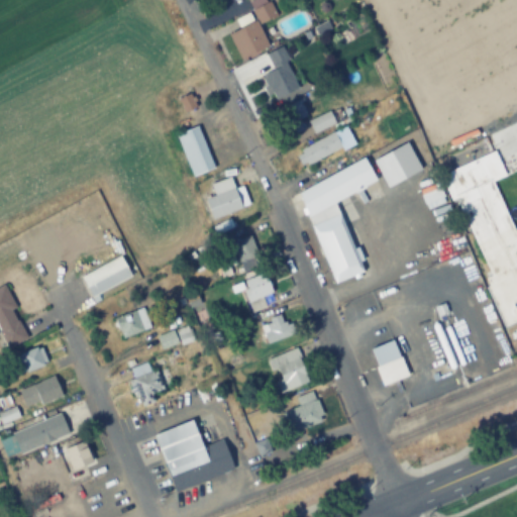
[(246,0),(256,21),(228,33),(240,60),(268,47),(257,24),(275,17),(268,0),(246,0)]
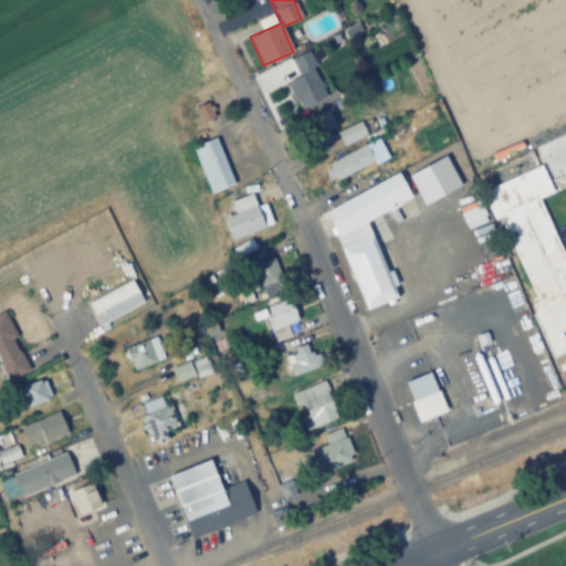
[(291,59),(299,77),(284,84),(295,111),(327,96),(307,52),(291,59)]
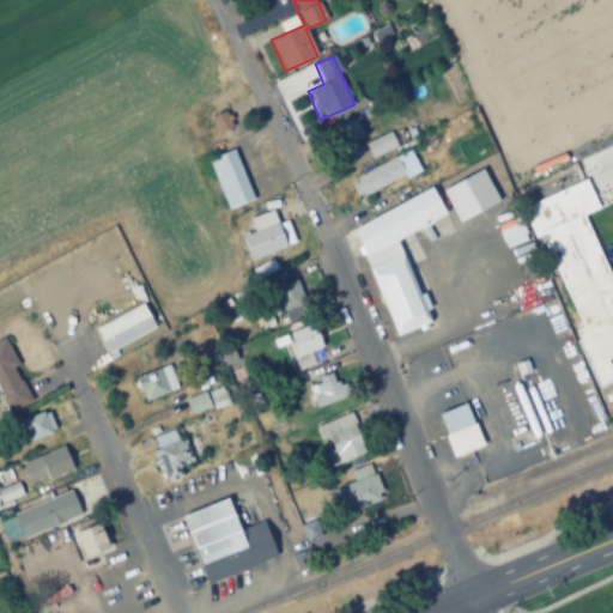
[(218,133),(231,127),(225,111),(211,117),(218,133)]
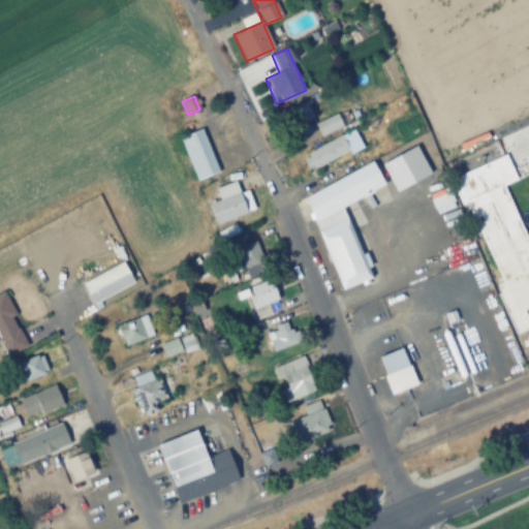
[(315,130),(304,103),(287,111),(299,137),(315,130)]
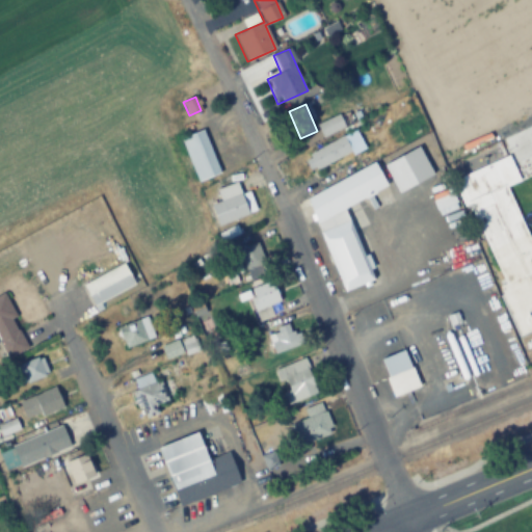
[(317,124),(322,137),(346,128),(341,114),(317,124)]
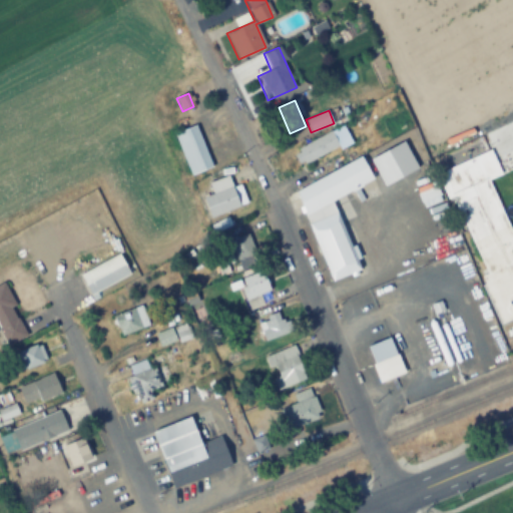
[(212,166),(195,124),(173,133),(190,174),(212,166)]
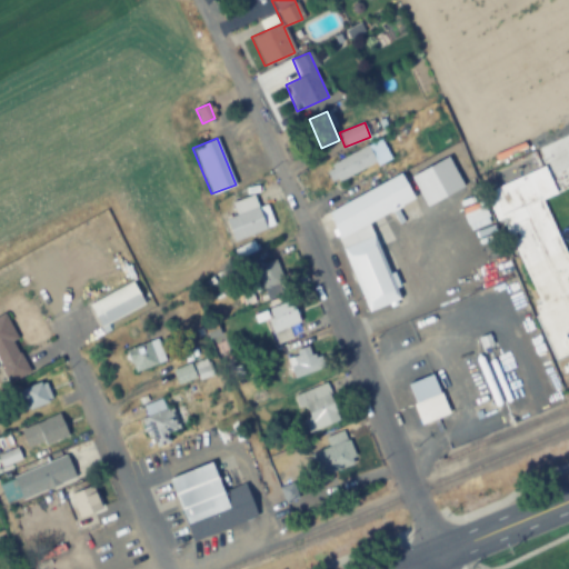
[(336,182),(390,158),(381,139),(328,163),(336,182)]
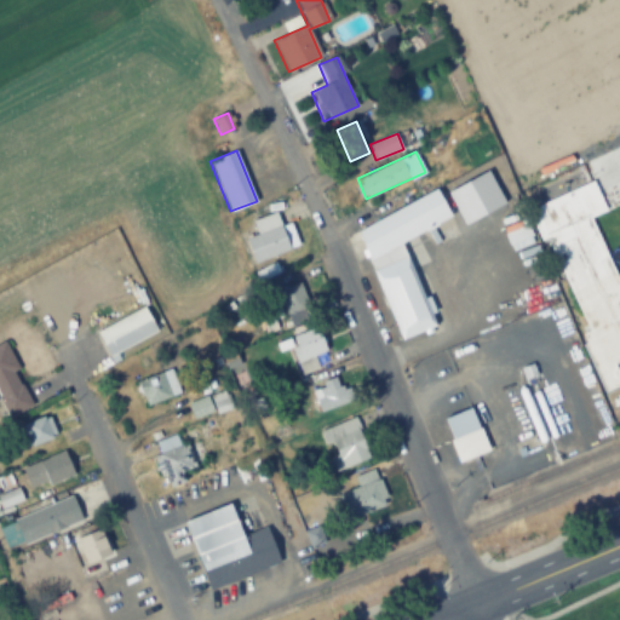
[(534,205),(581,333),(580,334),(602,392),(619,385),(619,377),(614,361),(619,357),(619,287),(595,217),(606,213),(593,183),(534,205)]
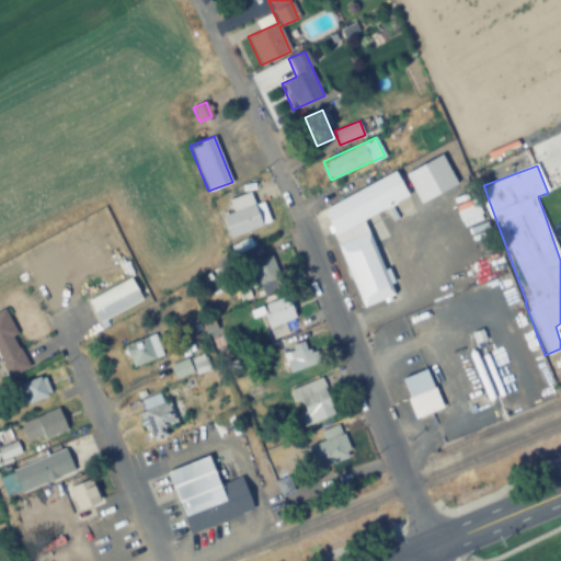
[(363,212),(416,195),(410,173),(324,199),(358,307),(390,297),(363,212)]
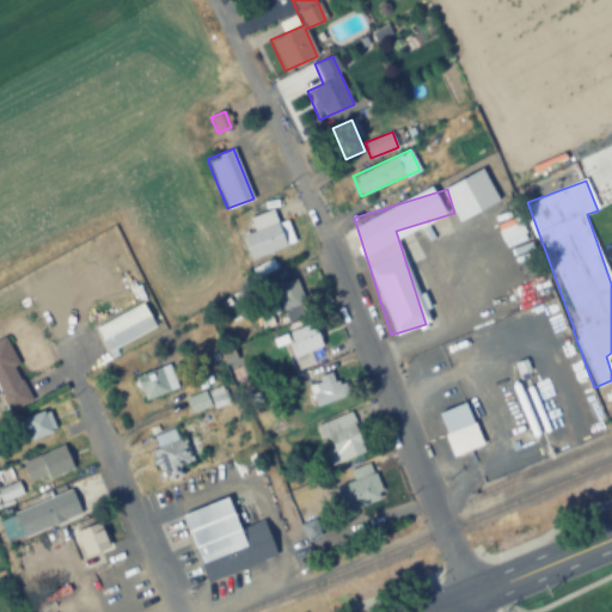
[(252,259),(295,242),(286,218),(277,222),(271,208),(249,218),(254,231),(242,236),(252,259)]
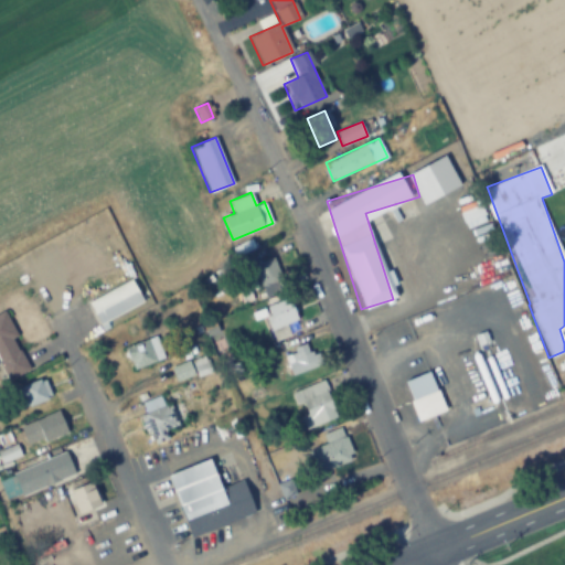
[(262,286),(283,278),(274,257),(254,265),(262,286)]
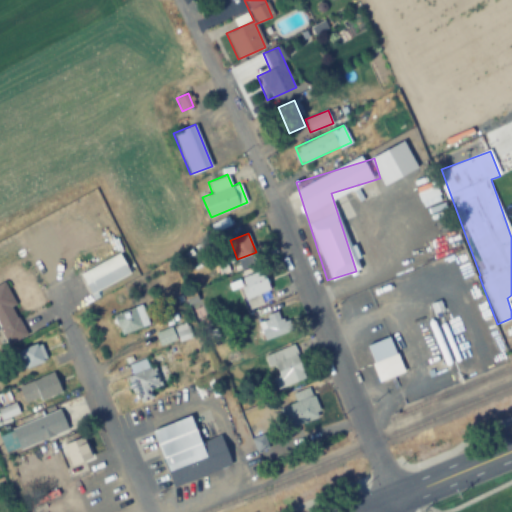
[(80,273),(91,295),(130,276),(119,253),(80,273)]
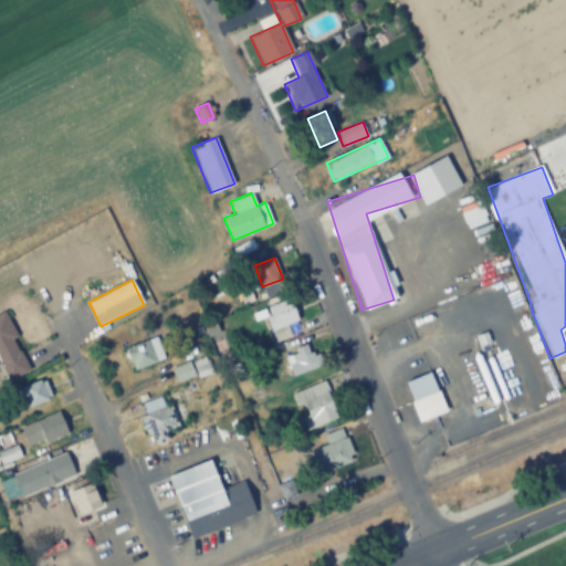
[(272,331),(300,321),(292,300),(264,310),(272,331)]
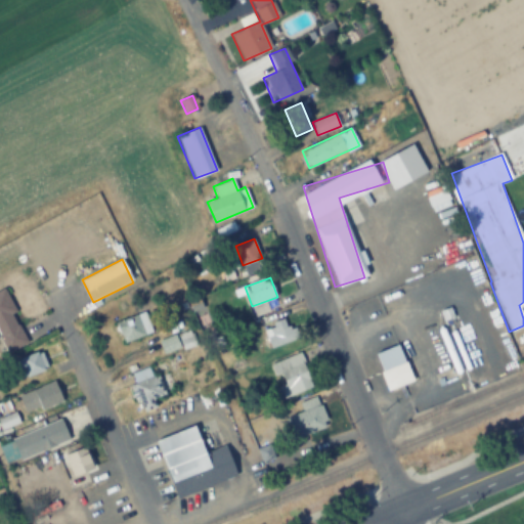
[(0,291),(0,343),(5,353),(30,342),(4,289),(0,291)]
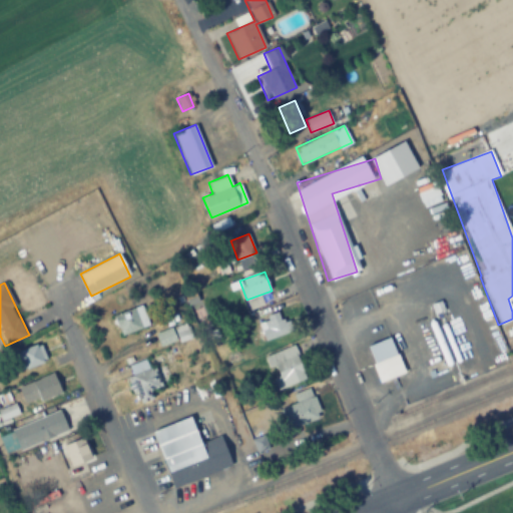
[(113,317),(121,337),(148,325),(139,306),(113,317)]
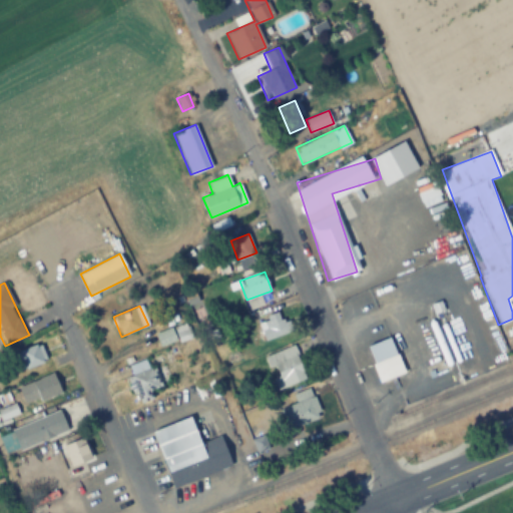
[(260,330),(263,340),(291,334),(288,318),(281,320),(279,313),(264,316),(266,328),(260,330)]
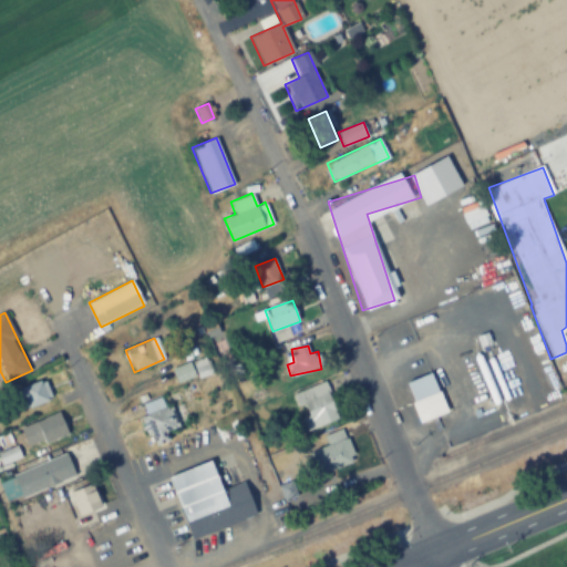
[(432,373),(405,382),(419,422),(445,413),(432,373)]
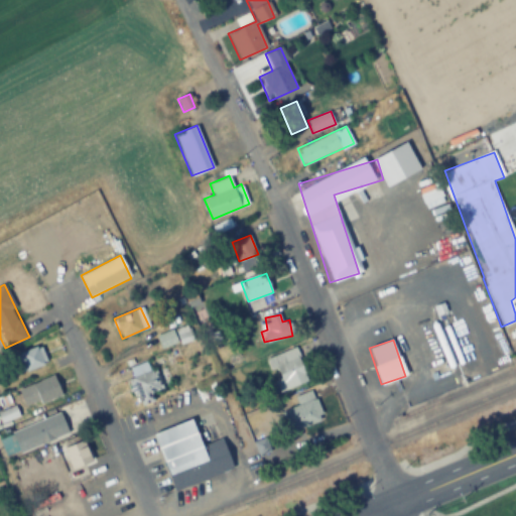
[(17,353),(23,371),(46,363),(40,346),(17,353)]
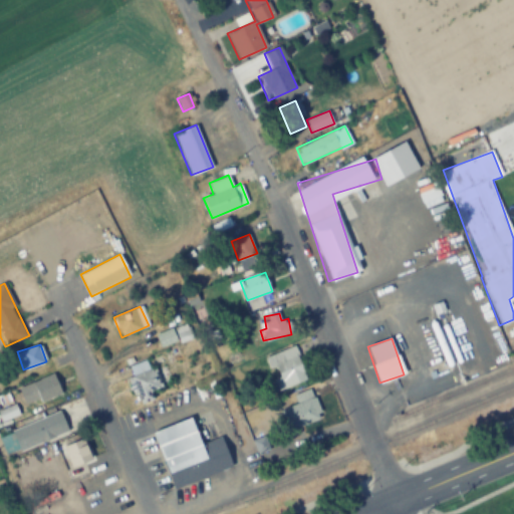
[(306,379),(294,346),(265,356),(278,391),(306,379)]
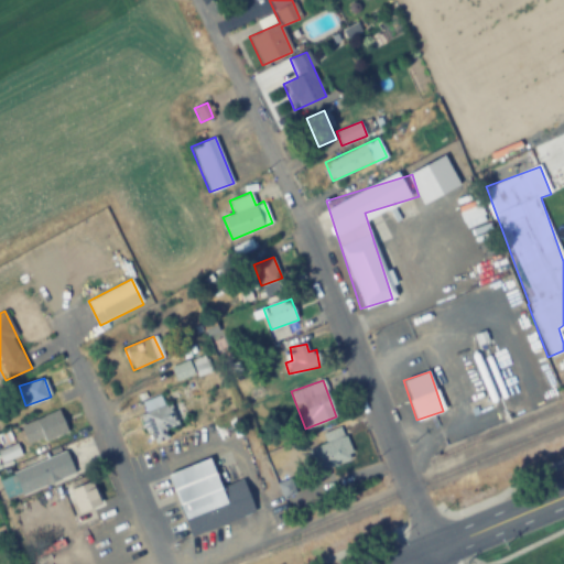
[(143,400),(147,412),(142,413),(150,444),(170,438),(166,427),(177,425),(172,402),(163,404),(161,396),(143,400)]
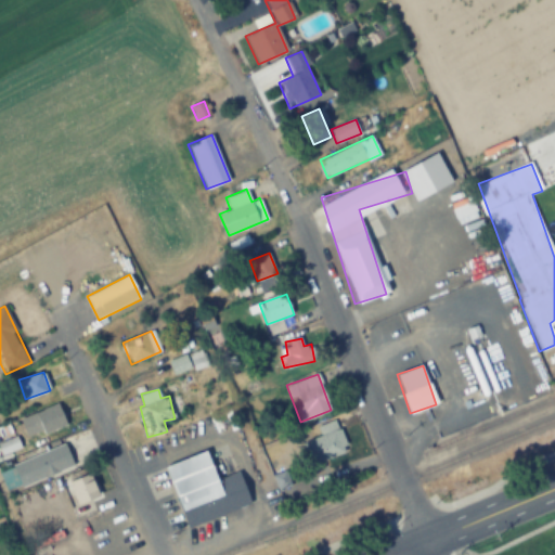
[(43,434),(66,424),(57,403),(35,413),(43,434)]
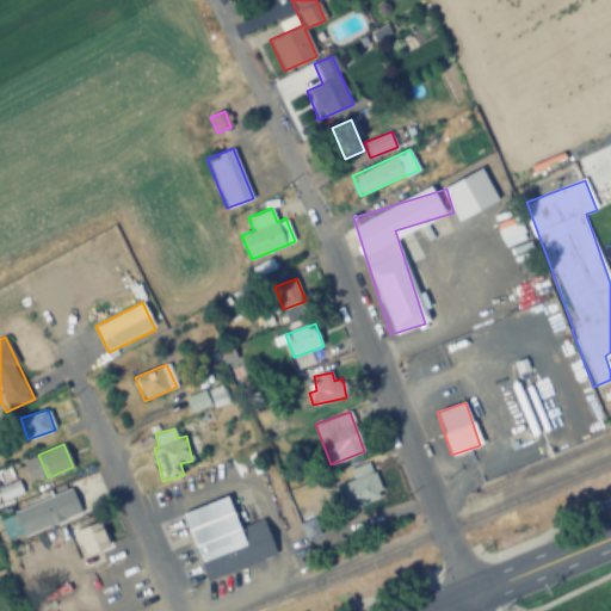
[(383,497),(370,462),(347,470),(352,481),(333,487),(343,512),(383,497)]
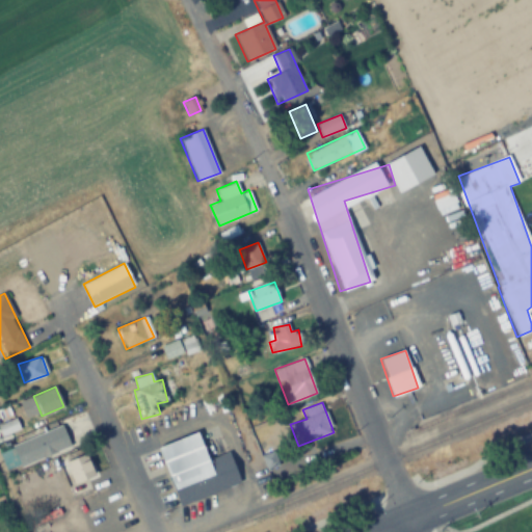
[(14,420),(0,424),(0,428),(2,434),(18,429),(14,420)]
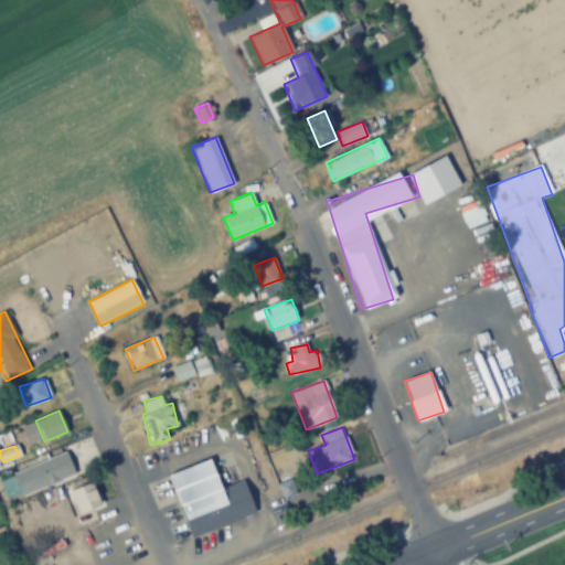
[(75,472),(65,450),(11,473),(21,496),(75,472)]
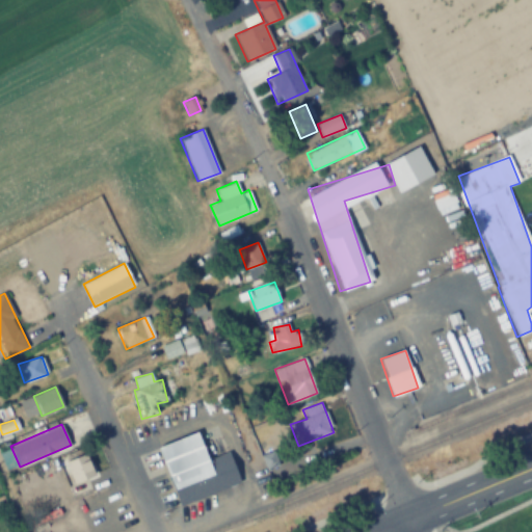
[(198,432),(159,445),(178,505),(241,485),(231,452),(208,459),(198,432)]
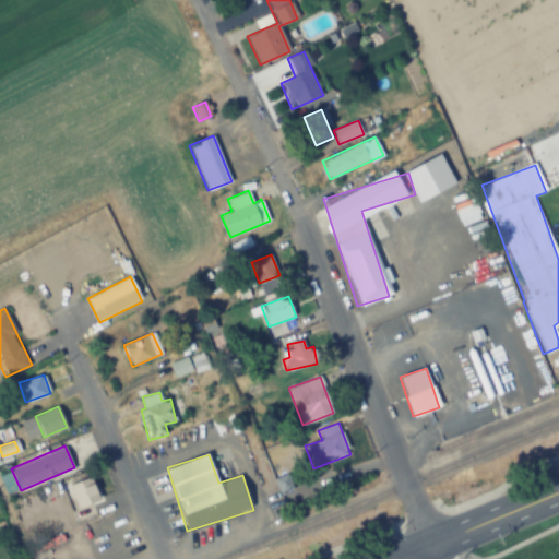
[(68,485),(78,511),(100,502),(91,476),(68,485)]
